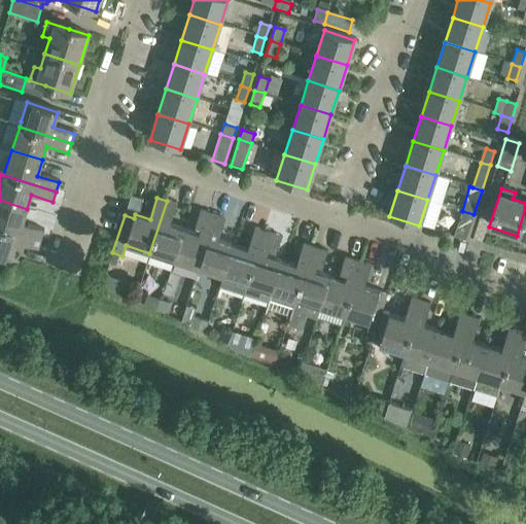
[(22,224),(27,209),(0,200),(0,226),(40,241),(43,231),(22,224)]
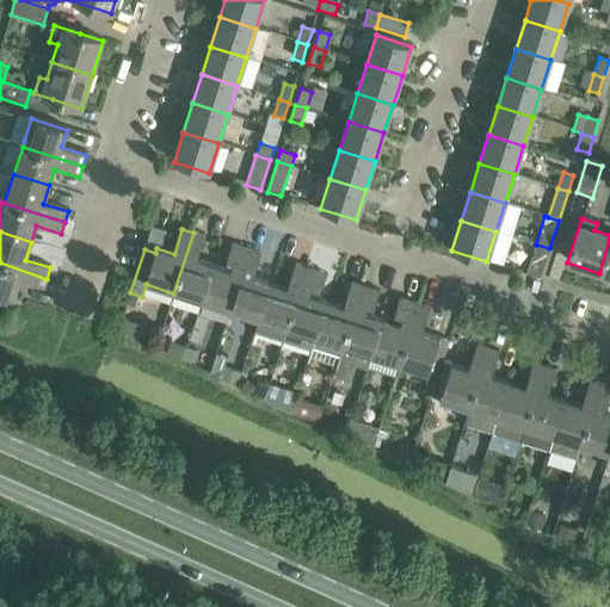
[(202,302),(214,267),(196,261),(204,236),(193,233),(173,293),(202,302)]
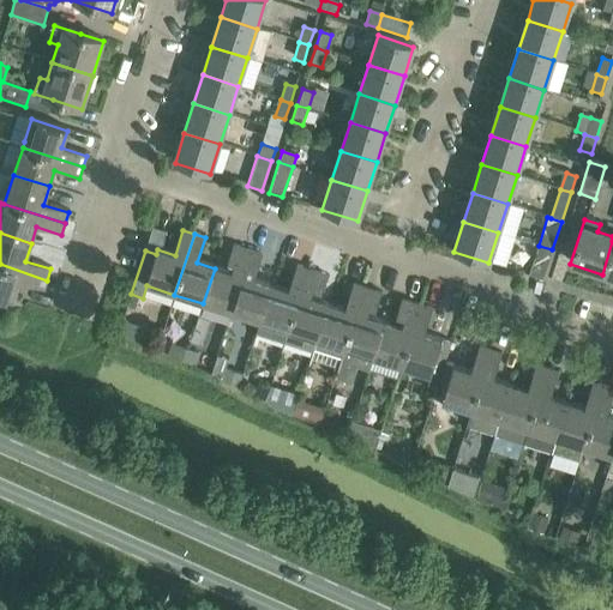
[(612,277),(612,241),(602,275),(612,277)]
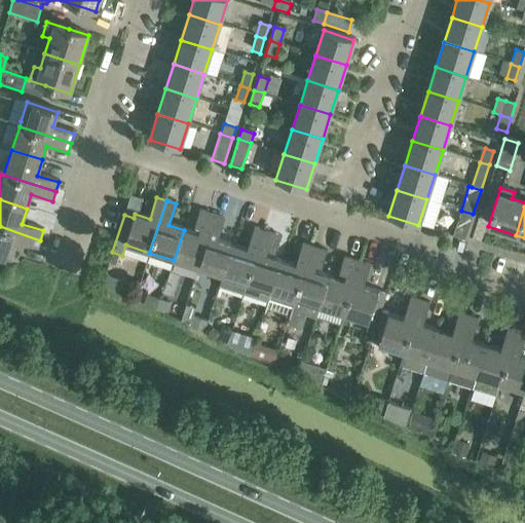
[(464,240),(473,214),(461,211),(452,236),(464,240)]
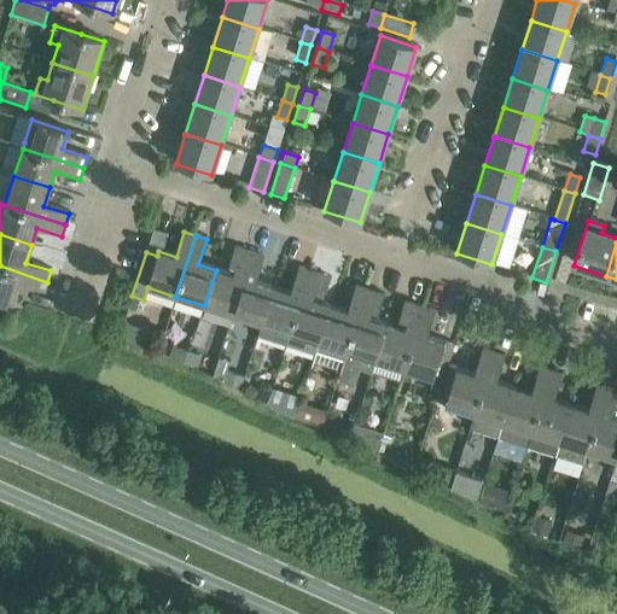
[(233,315),(252,253),(234,249),(228,267),(236,268),(233,275),(216,270),(204,305),(233,315)]
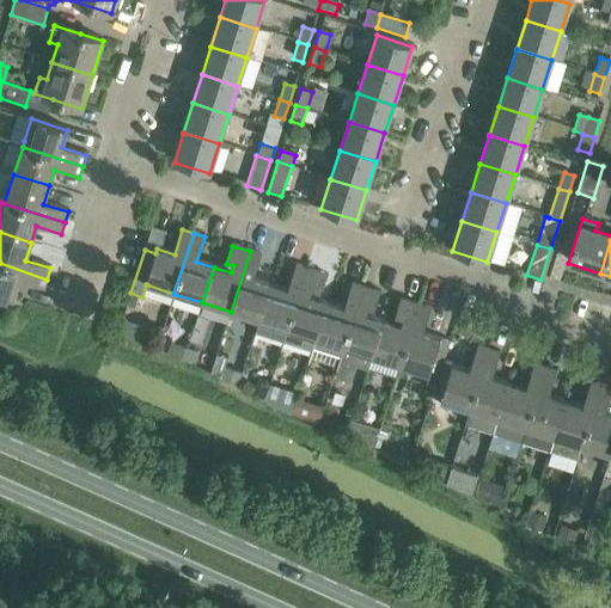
[(258,320),(270,286),(254,280),(261,255),(250,251),(231,312),(258,320)]
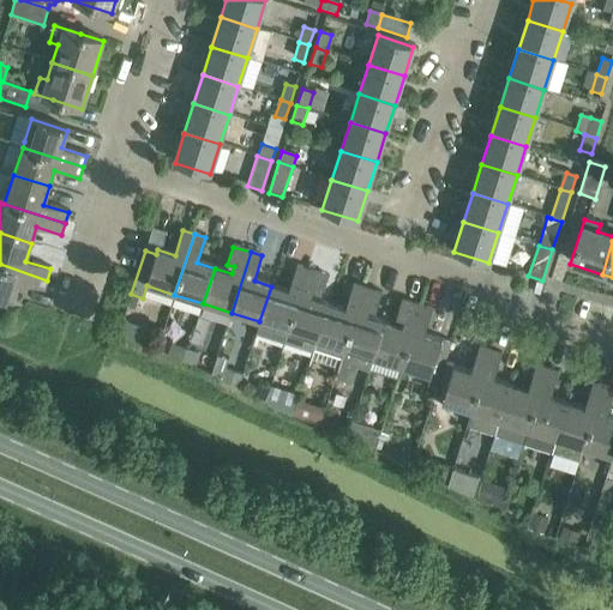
[(43,291),(47,281),(0,264),(0,296),(12,301),(18,283),(43,291)]
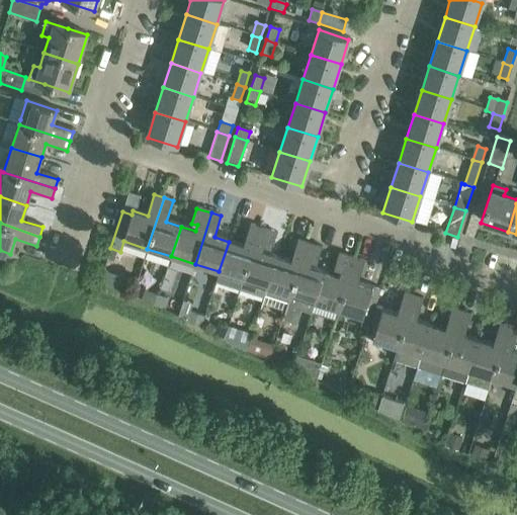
[(219,271),(216,282),(239,289),(259,228),(250,225),(243,246),(229,242),(219,271)]
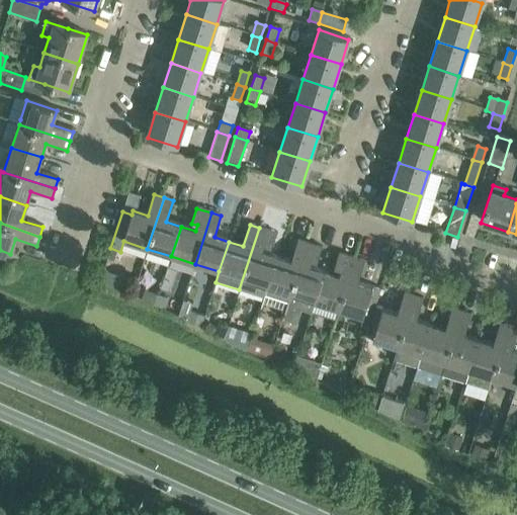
[(259,228),(239,289),(264,297),(265,294),(267,287),(266,286),(276,257),(262,252),(264,247),(270,249),(275,234),(259,228)]
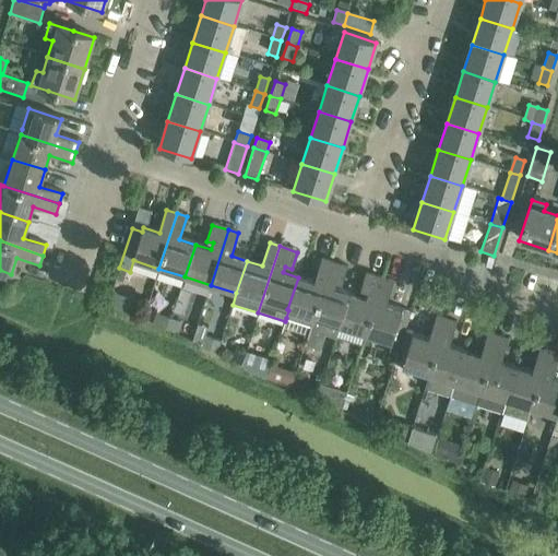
[(311,327),(331,263),(321,260),(313,283),(298,278),(287,309),(288,310),(286,318),(311,327)]
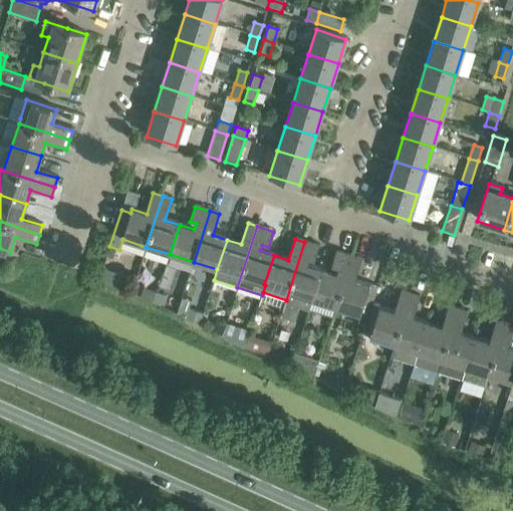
[(312,300),(321,270),(307,265),(309,260),(314,261),(319,246),(304,242),(286,300),(280,318),(294,322),(298,308),(308,311),(312,300)]
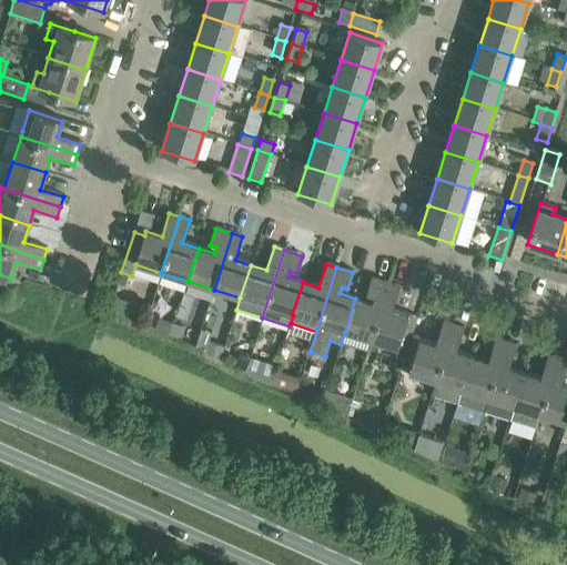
[(371,340),(390,284),(372,279),(366,295),(374,298),(372,304),(355,299),(345,332),(371,340)]
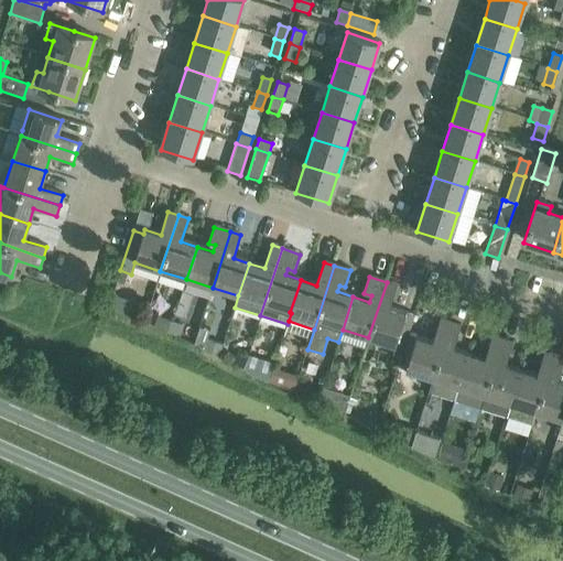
[(397,286),(387,282),(368,337),(392,345),(390,352),(401,354),(402,355),(409,335),(414,316),(389,309),(397,286)]
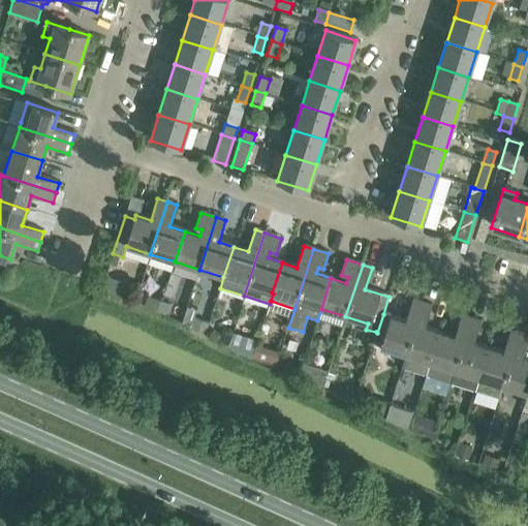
[(405,357),(423,303),(412,300),(406,321),(383,314),(377,333),(376,332),(373,344),(381,347),(380,348),(405,357)]
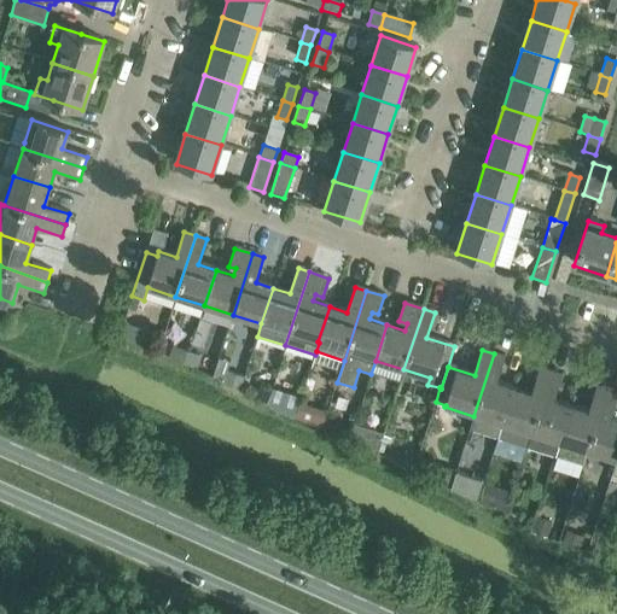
[(498,439),(513,387),(496,382),(505,357),(494,354),(473,416),(470,430),(498,439)]
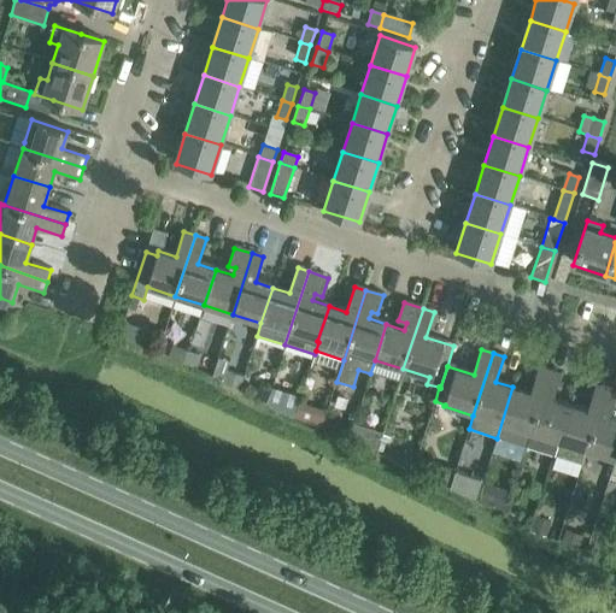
[(526,447),(550,371),(538,367),(529,393),(512,387),(497,438),(526,447)]
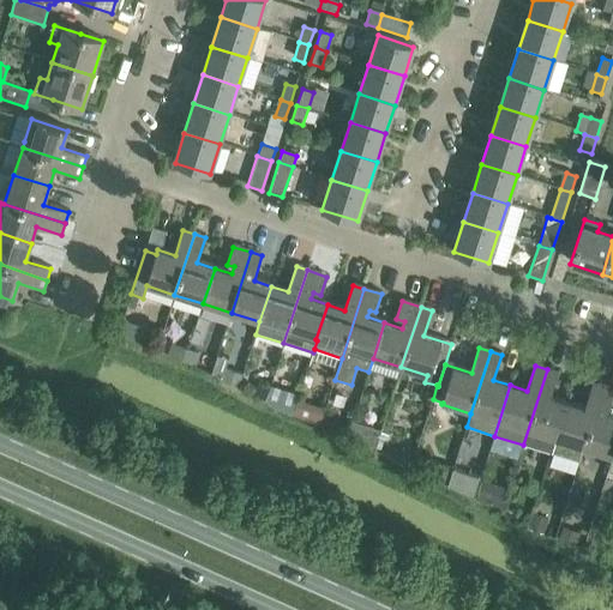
[(552,453),(568,403),(550,398),(558,373),(547,369),(523,445),(552,453)]
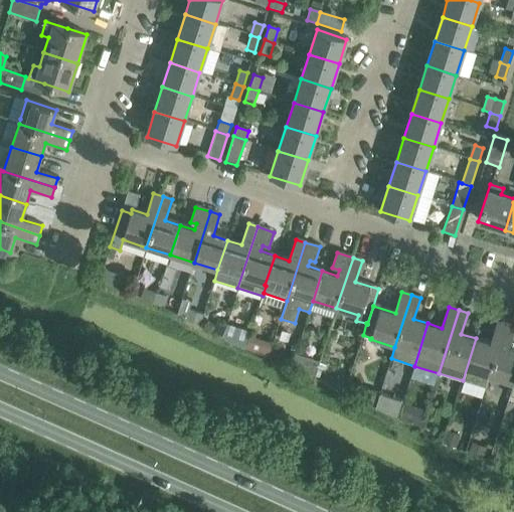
[(189,311),(186,320),(199,326),(203,315),(189,311)]
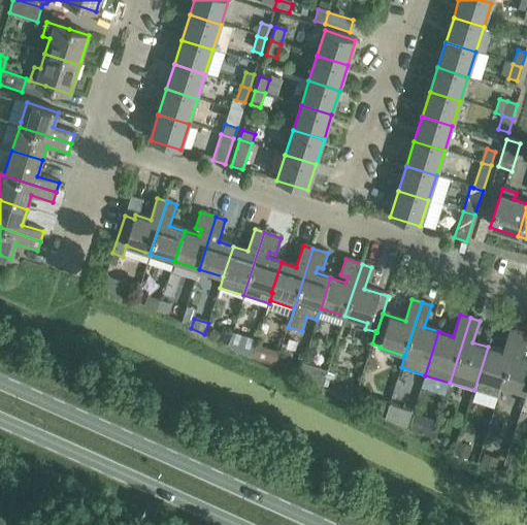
[(501,387),(519,333),(508,330),(502,352),(488,347),(474,390),(498,397),(501,387)]
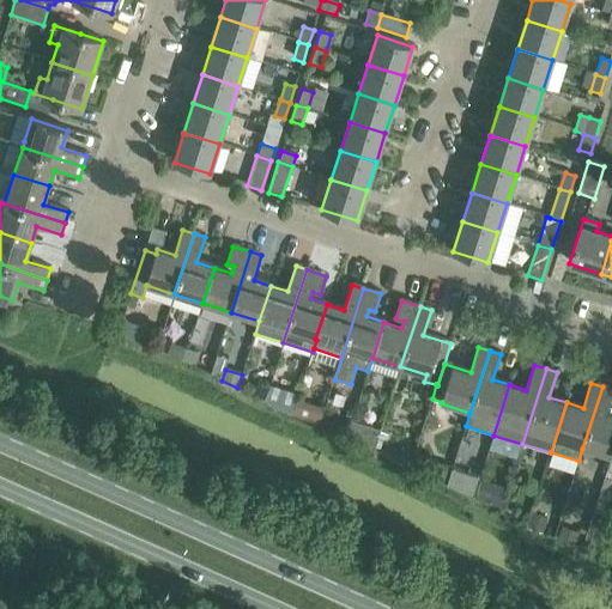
[(270,387),(265,401),(277,407),(283,391),(270,387)]
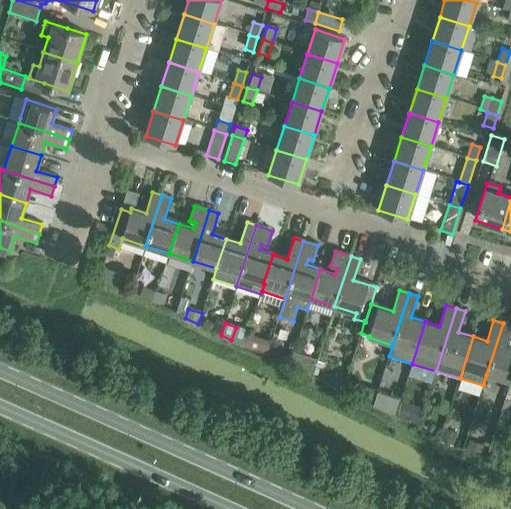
[(510,383),(510,379),(510,348),(506,347),(510,330),(510,325),(503,323),(486,375),(510,383)]
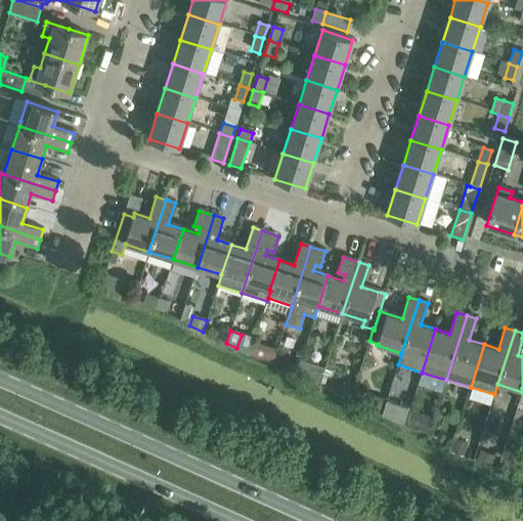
[(272,365),(276,351),(267,348),(263,361),(272,365)]
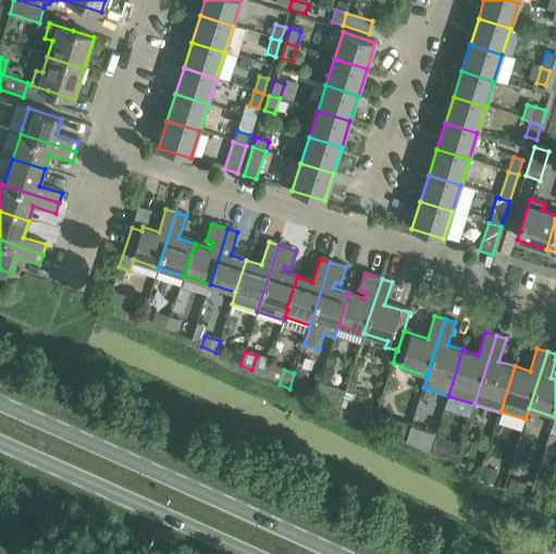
[(305,377),(294,373),(289,389),(299,392),(305,377)]
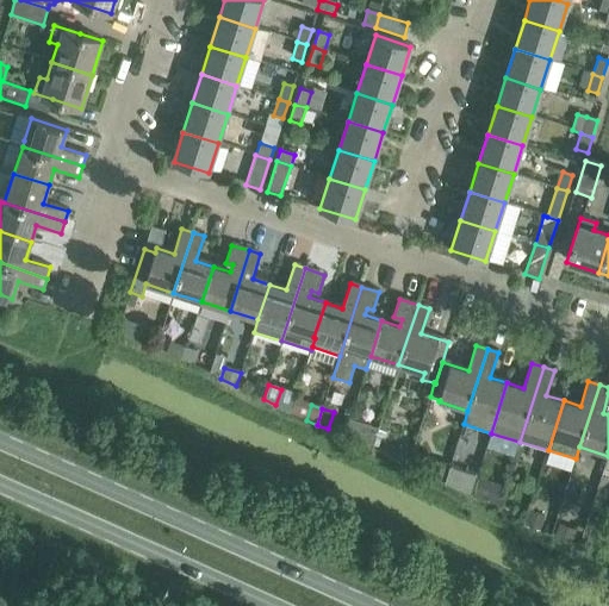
[(353,439),(371,448),(376,438),(358,430),(353,439)]
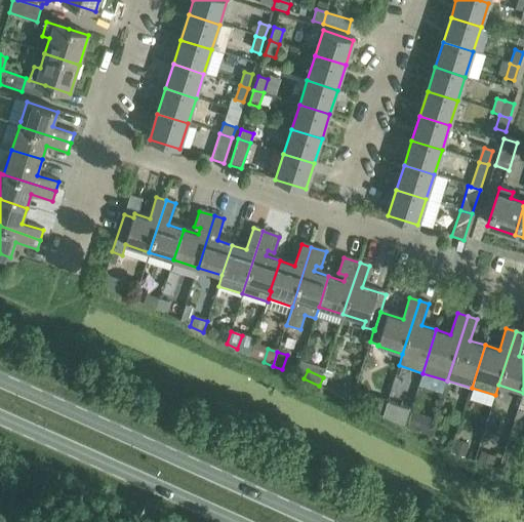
[(384,416),(404,427),(410,409),(388,402),(384,416)]
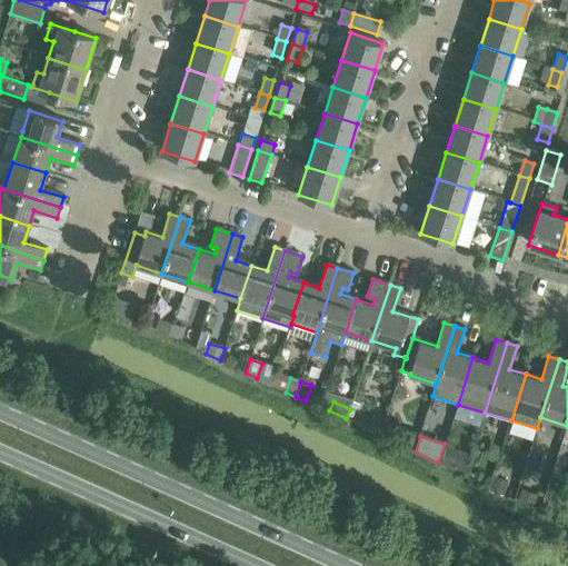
[(445,446),(439,463),(452,467),(458,450),(445,446)]
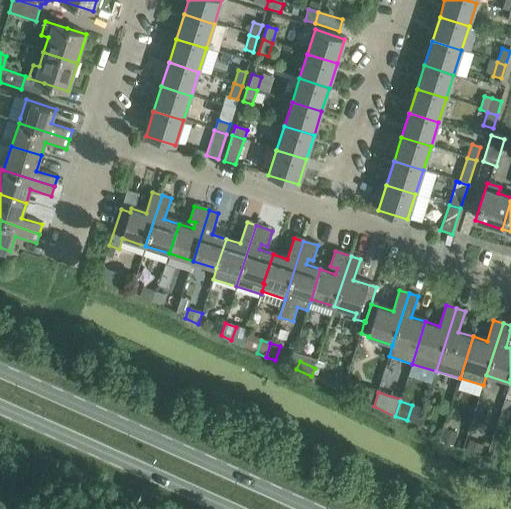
[(487,458),(502,462),(504,454),(489,449),(487,458)]
